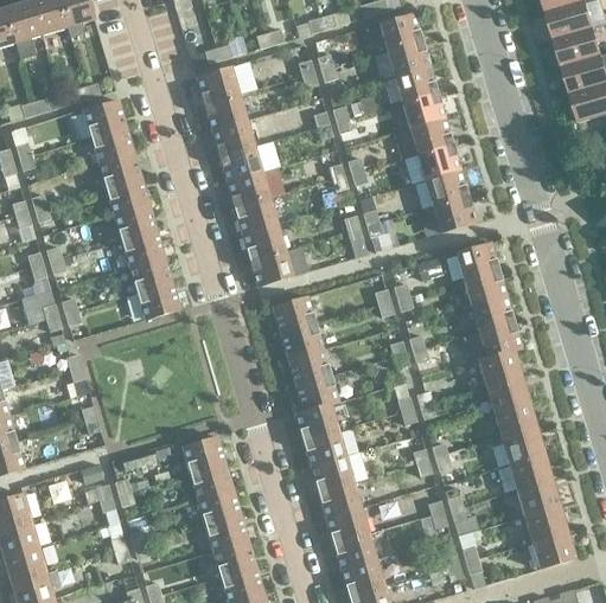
[(16,43),(21,59),(36,55),(31,38),(42,34),(32,0),(29,0),(6,7),(16,43)]
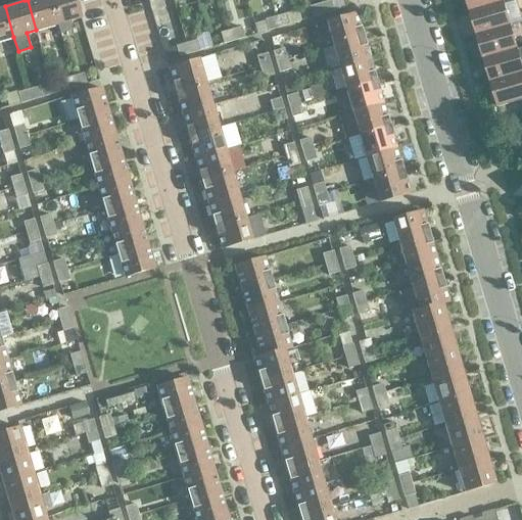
[(28,0),(36,30),(58,24),(51,0),(28,0)]
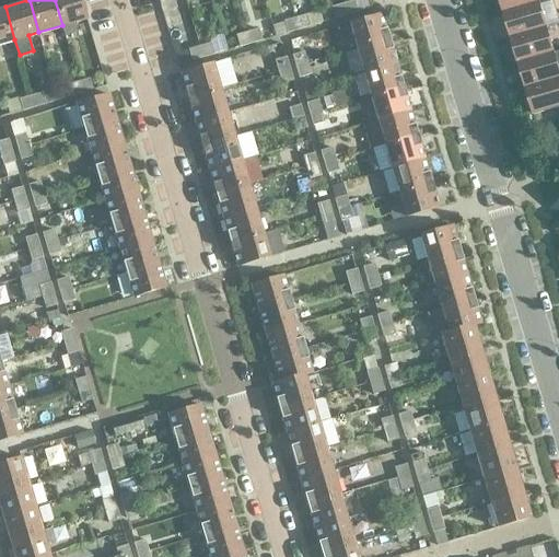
[(55,0),(62,25),(88,18),(82,0),(55,0)]
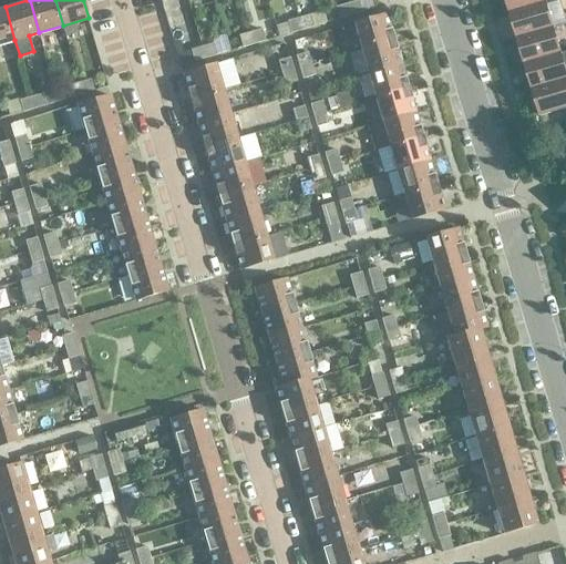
[(356,0),(348,2),(351,13),(362,10),(359,0),(356,0)]
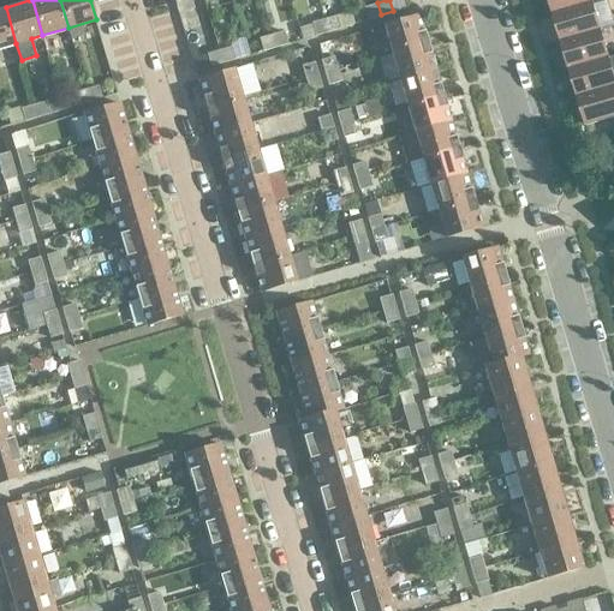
[(550,0),(554,12),(594,0),(550,0)]
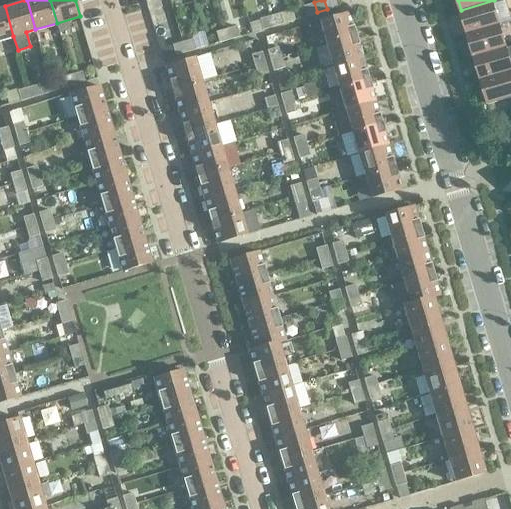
[(461,10),(468,33),(501,23),(494,0),(461,10)]
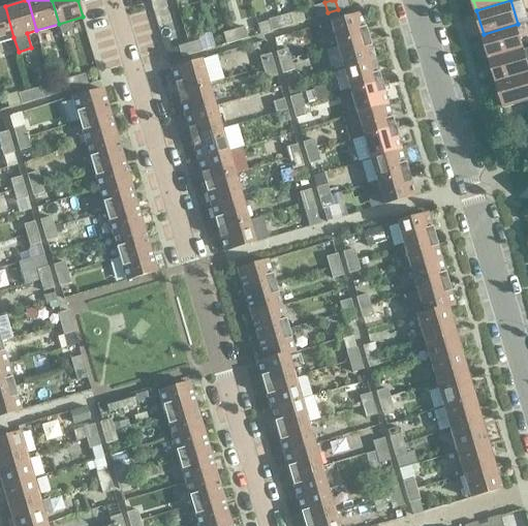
[(317,16),(328,12),(324,2),(314,5),(317,16)]
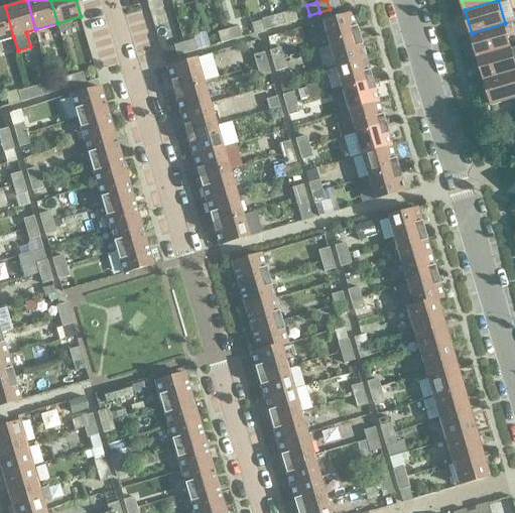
[(5,6),(0,7),(0,39),(13,36),(5,6)]
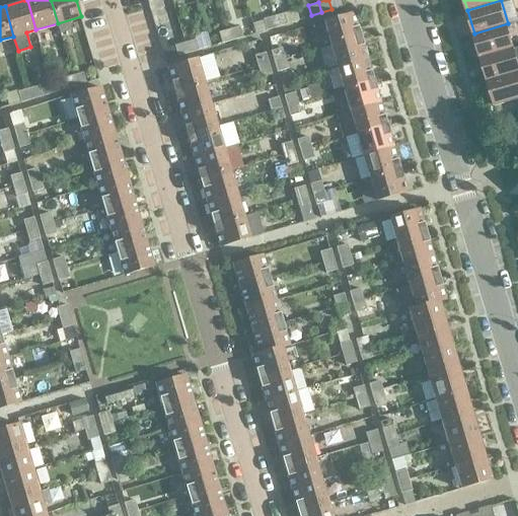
[(324,20),(330,43),(361,34),(355,11),(324,20)]
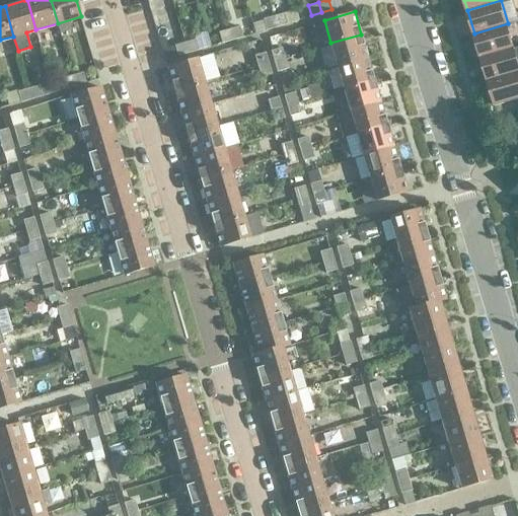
[(285,12),(275,15),(278,25),(288,22),(285,12)]
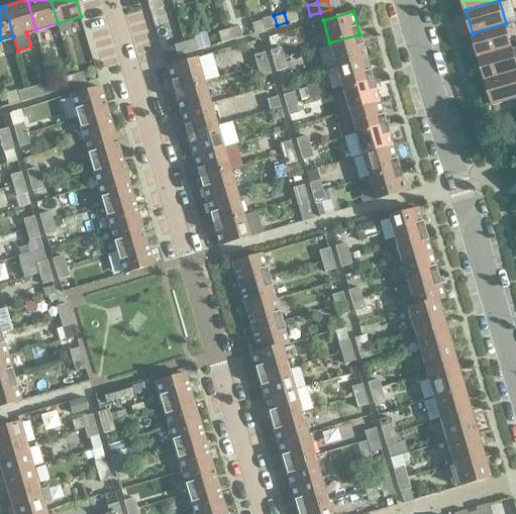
[(277,25),(274,15),(263,18),(266,28),(277,25)]
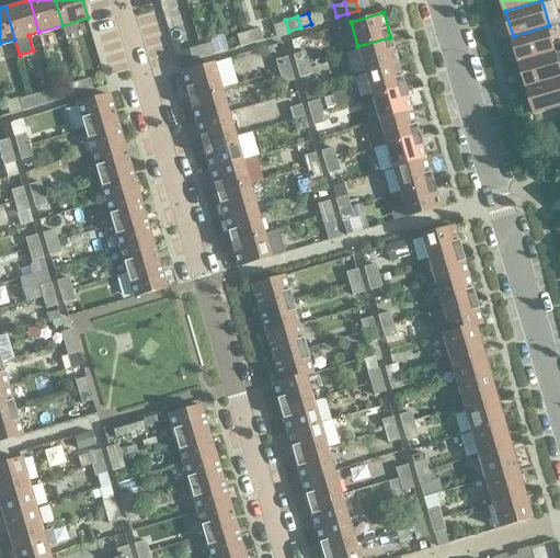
[(513,36),(520,61),(557,50),(549,25),(513,36)]
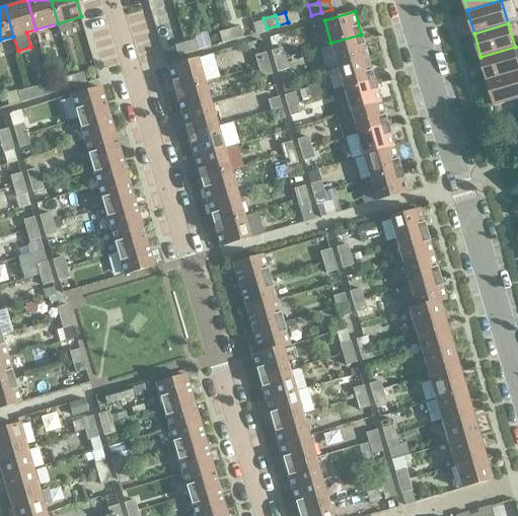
[(230,27),(233,39),(243,35),(240,24),(230,27)]
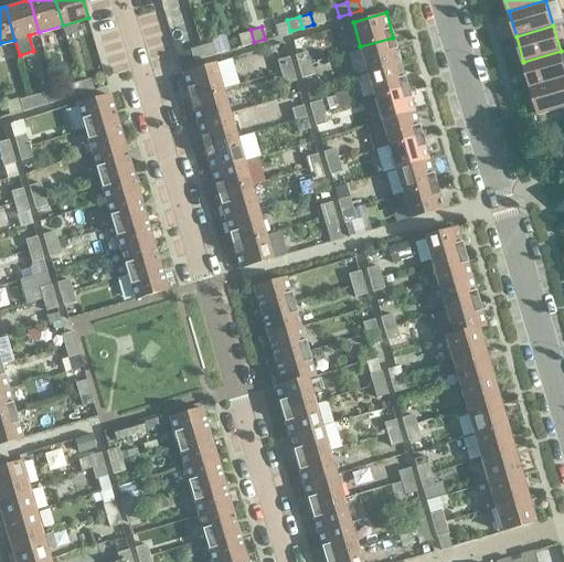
[(254,42),(251,30),(240,33),(243,45),(254,42)]
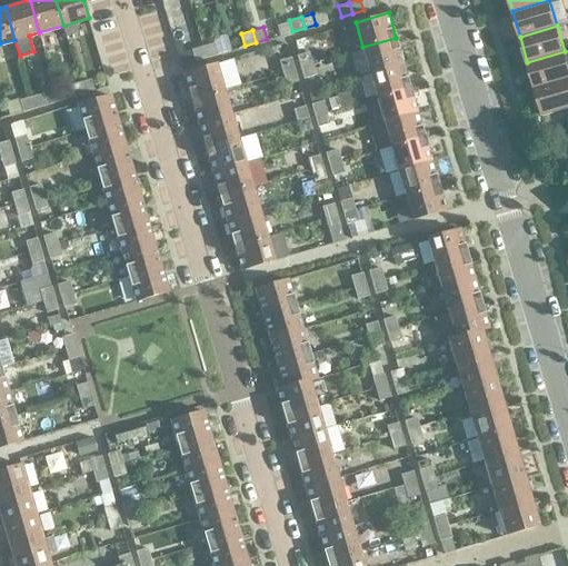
[(215,41),(203,45),(207,57),(232,49),(228,33),(213,37),(215,41)]
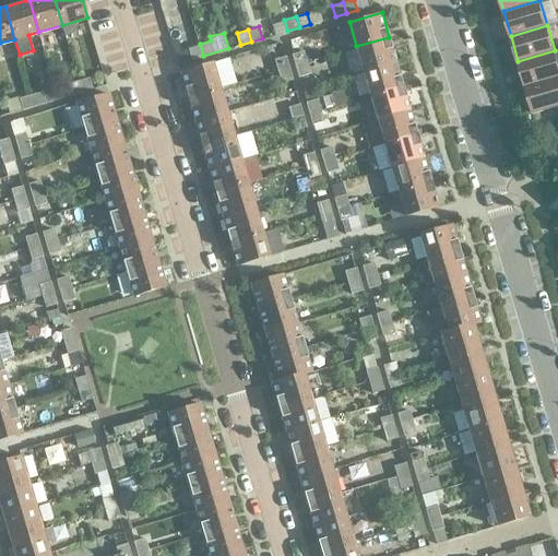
[(356,46),(364,70),(396,61),(389,37),(356,46)]
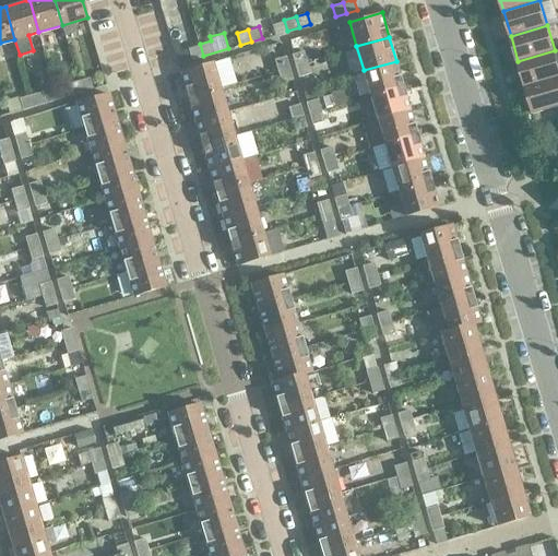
[(192,59),(203,56),(200,44),(189,47),(192,59)]
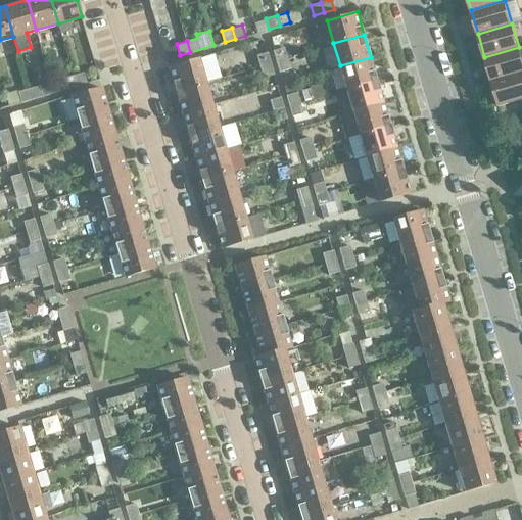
[(274,50),(277,60),(287,57),(284,47),(274,50)]
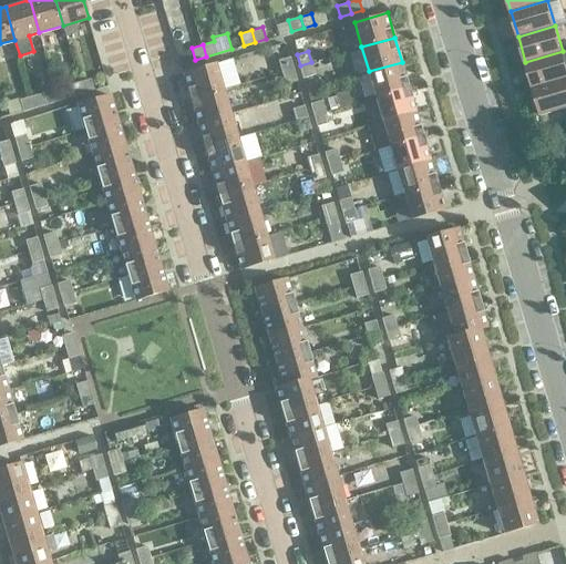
[(525,62),(533,88),(565,78),(565,61),(563,51),(525,62)]
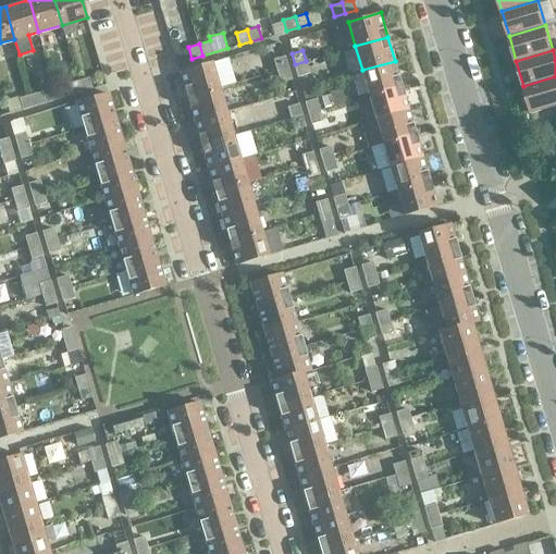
[(288,66),(285,54),(274,58),(278,70),(288,66)]
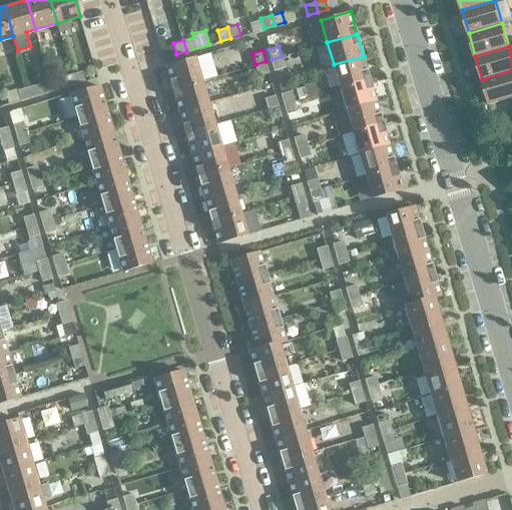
[(172,88),(202,79),(195,56),(165,65),(172,88)]
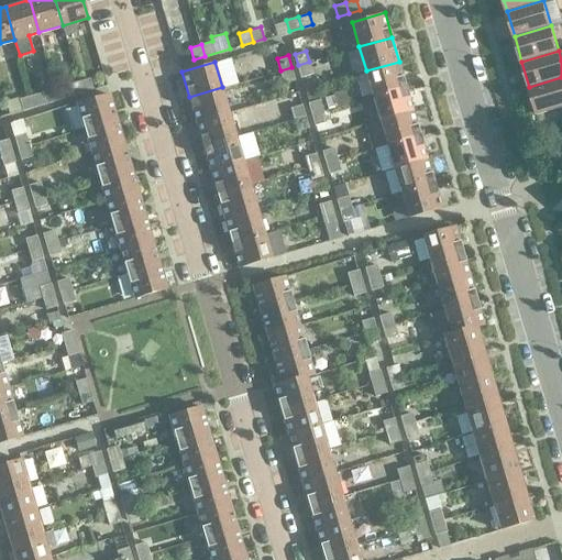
[(298,65),(301,76),(312,73),(309,62),(298,65)]
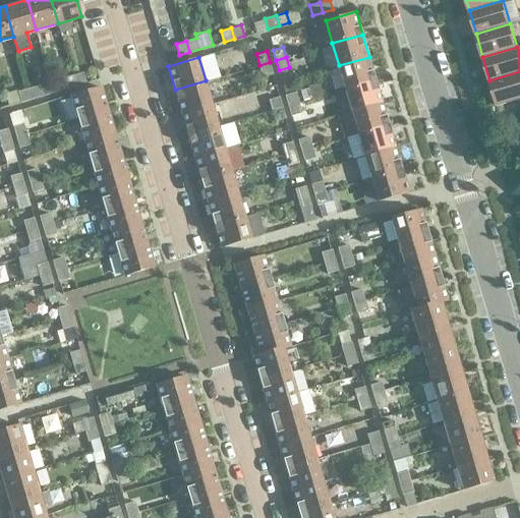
[(339,65),(345,88),(376,78),(369,57),(339,65)]
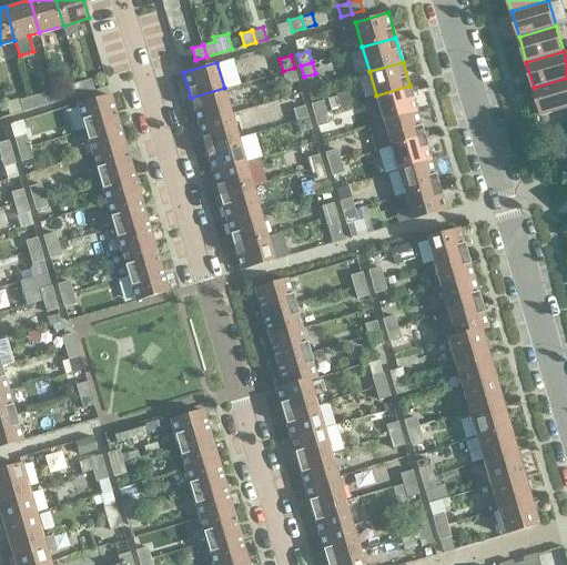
[(294,68),(283,71),(290,94),(302,91),(294,68)]
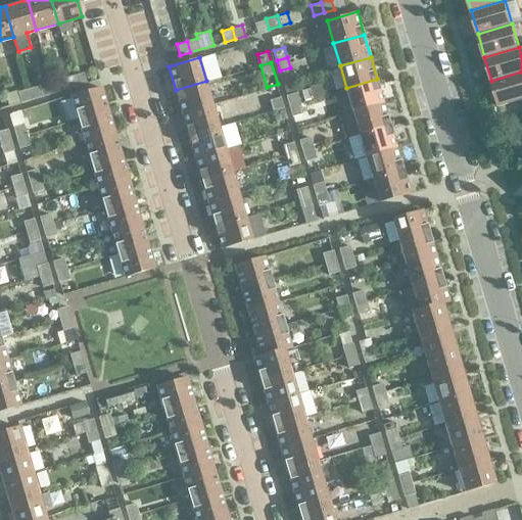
[(84,72),(74,75),(77,85),(87,82),(84,72)]
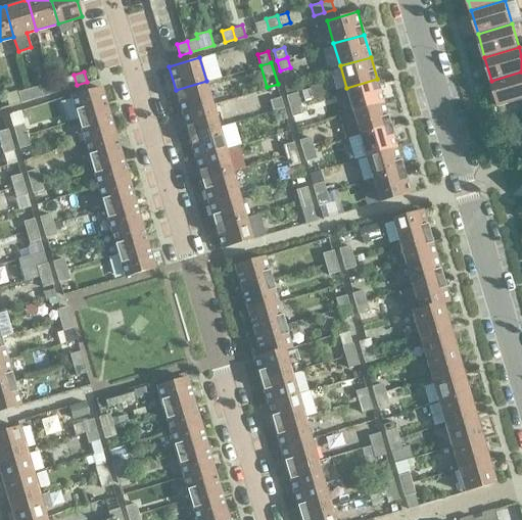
[(521,72),(491,81),(499,105),(521,97),(521,72)]
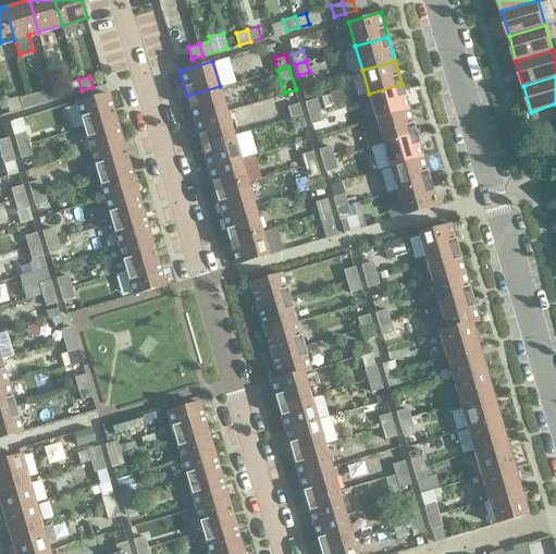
[(82,90),(78,79),(68,83),(71,94),(82,90)]
